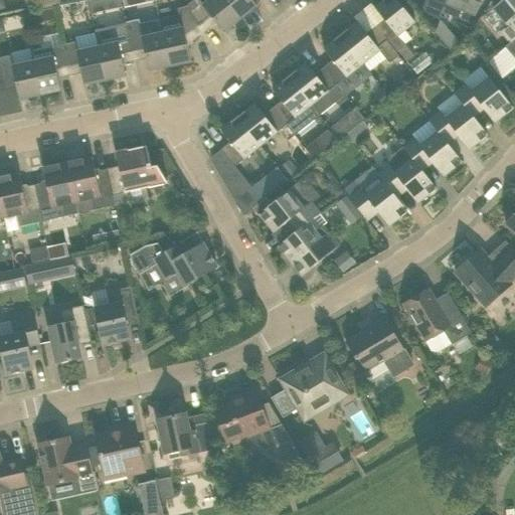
[(0,0),(0,11),(20,7),(18,0),(0,0)]
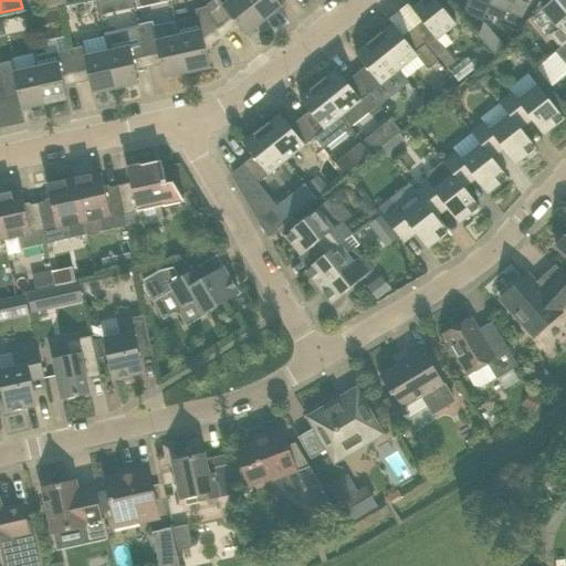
[(100,0),(106,31),(137,25),(132,0),(100,0)]
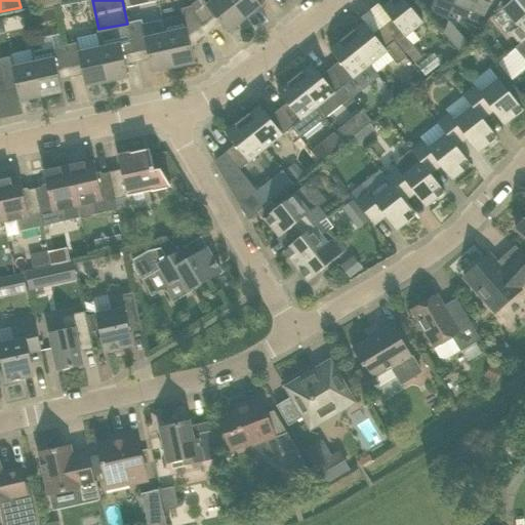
[(229,33),(246,19),(230,0),(213,0),(207,5),(203,0),(196,0),(191,4),(192,6),(206,35),(220,24),(229,33)]
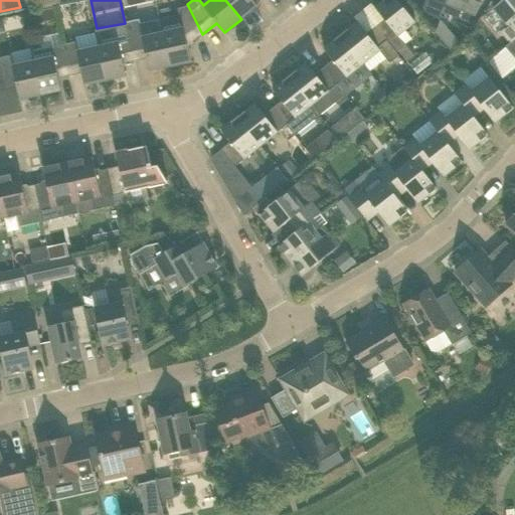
[(225,0),(241,19),(258,6),(252,0),(225,0)]
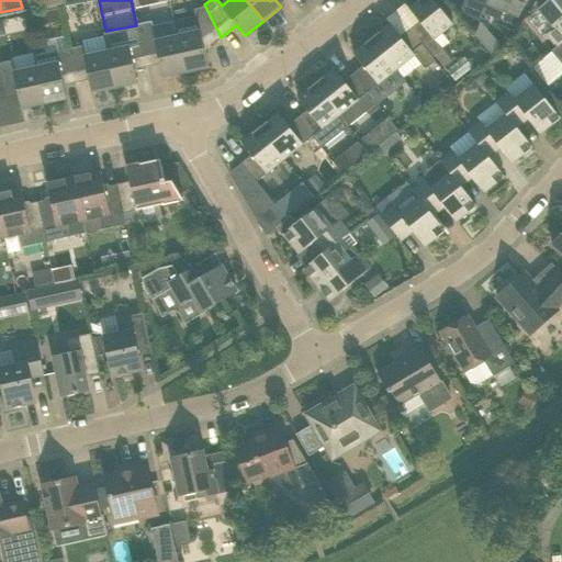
[(409,29),(433,57),(442,49),(435,40),(453,24),(433,0),(419,0),(409,9),(419,21),(409,29)]
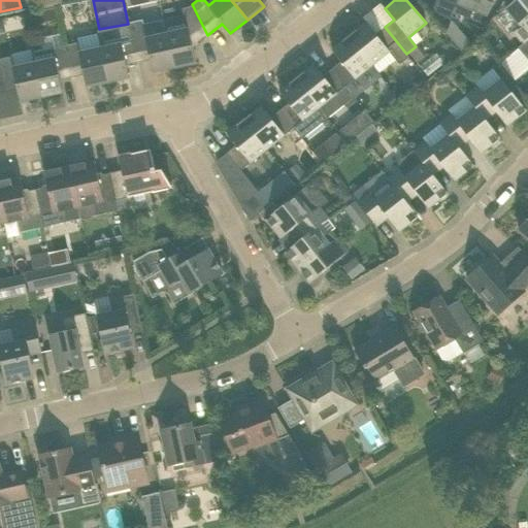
[(459,0),(459,1),(458,4),(487,17),(492,3),(494,4),(495,0),(459,0)]
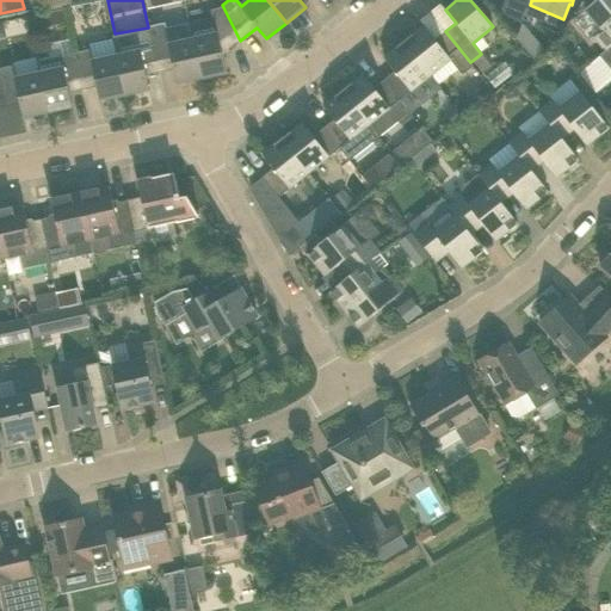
[(610,0),(594,0),(597,1),(586,10),(603,31),(594,37),(605,50),(610,45),(610,0)]
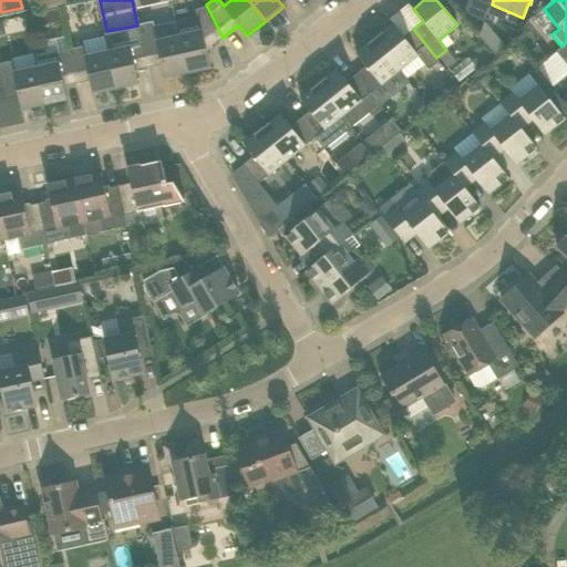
[(176,21),(179,35),(187,73),(210,68),(206,51),(223,38),(207,7),(195,9),(197,16),(176,21)]
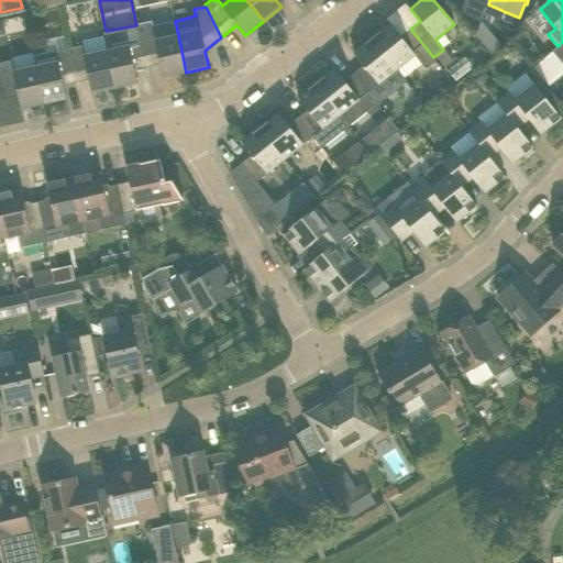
[(43,24),(41,13),(26,17),(29,28),(43,24)]
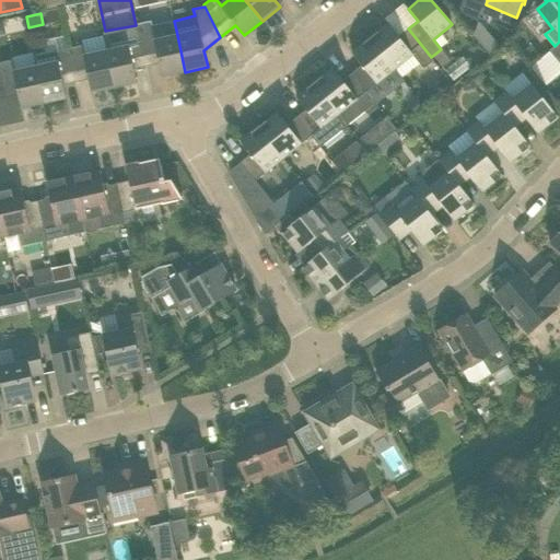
[(138,26),(147,67),(160,65),(163,78),(185,72),(177,35),(174,21),(152,25),(151,21),(137,24),(138,26)]
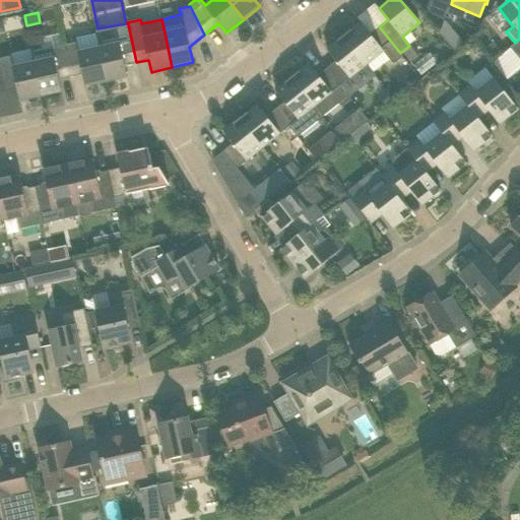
[(344,36),(367,64),(374,72),(390,59),(394,64),(403,57),(400,53),(379,26),(370,34),(361,22),(344,36)]
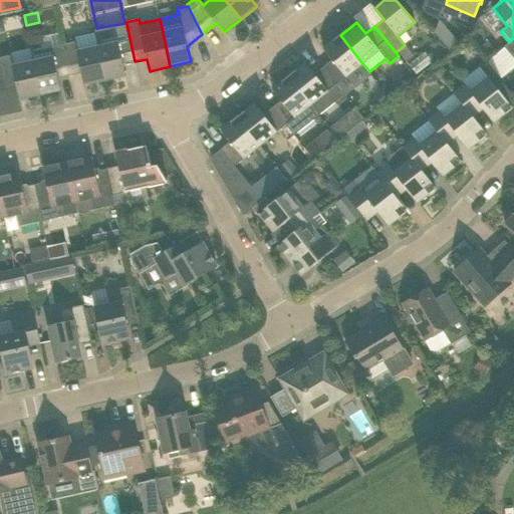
[(444,22),(434,27),(446,48),(456,43),(444,22)]
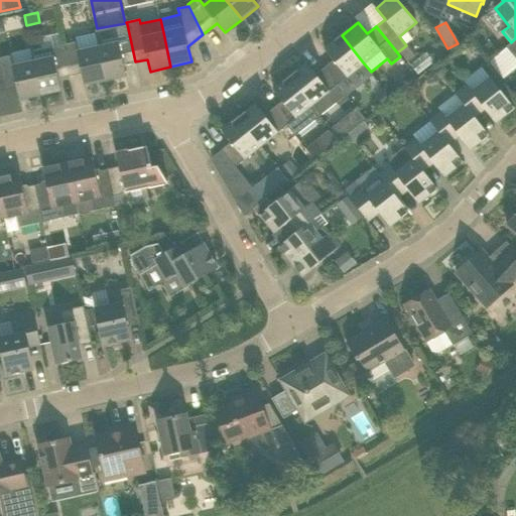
[(96,32),(98,46),(106,81),(127,77),(124,65),(135,61),(127,24),(96,32)]
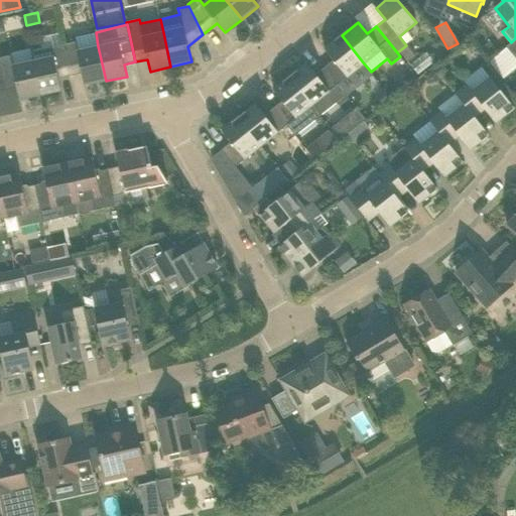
[(339,85),(364,63),(342,35),(325,48),(334,60),(325,68),(339,85)]
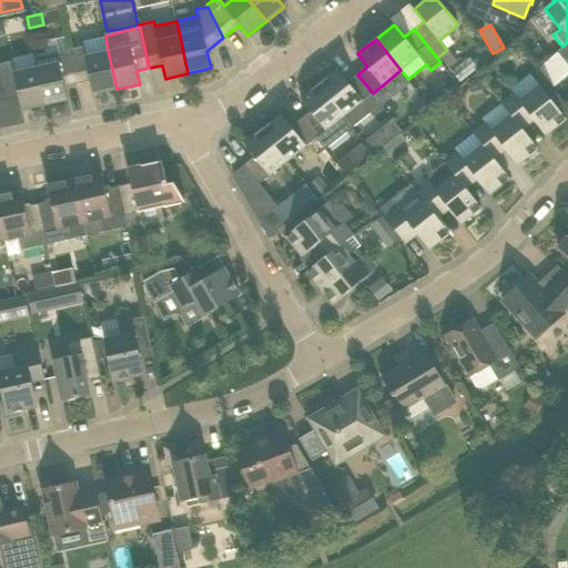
[(567,42),(563,47),(557,51),(567,63),(567,42)]
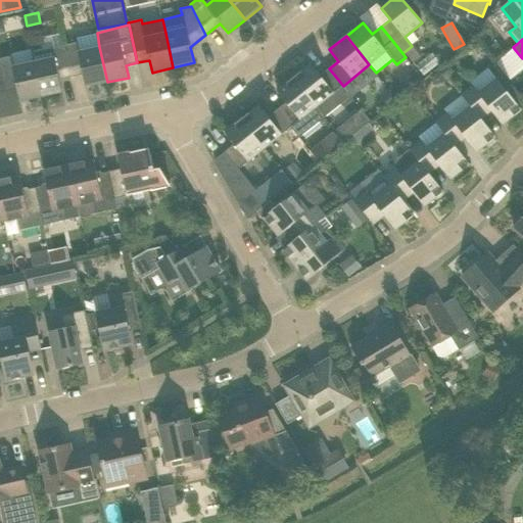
[(86,87),(107,82),(99,47),(80,51),(78,42),(64,45),(72,77),(84,75),(86,87)]
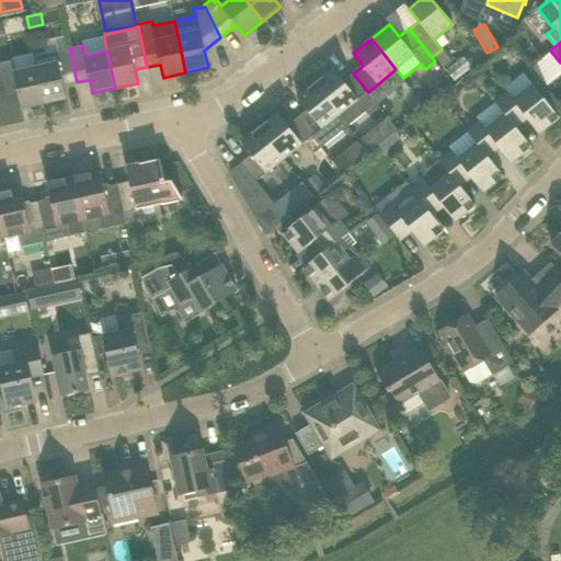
[(33,54),(36,66),(45,104),(67,99),(64,86),(77,82),(69,48),(55,49),(33,54)]
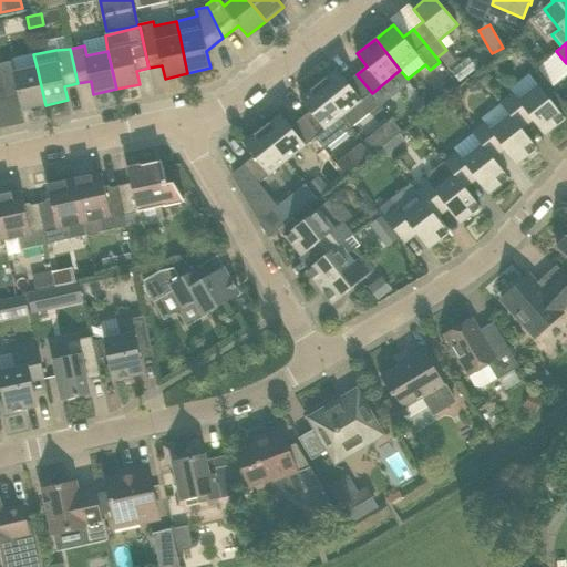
[(446,50),(439,58),(449,69),(456,63),(446,50)]
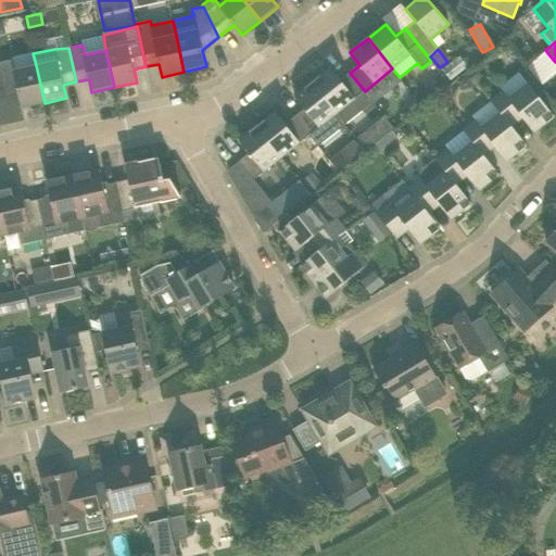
[(11,60),(0,62),(0,70),(7,98),(19,95),(22,108),(45,103),(36,65),(13,70),(11,60)]
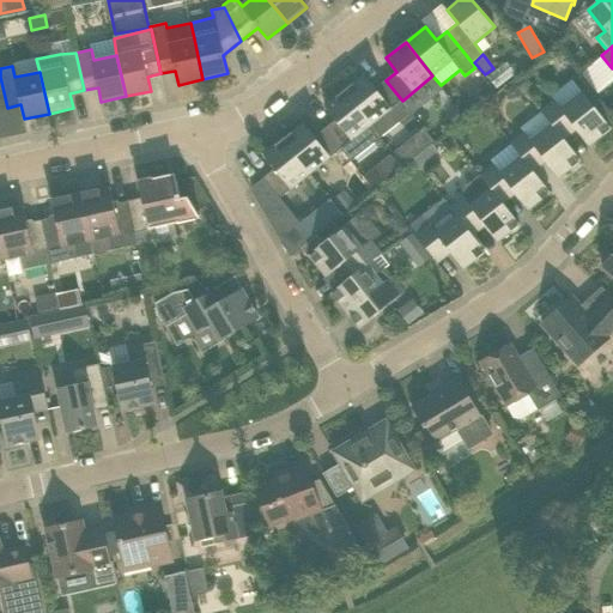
[(364,76),(345,91),(381,135),(411,111),(402,101),(386,80),(375,89),(364,76)]
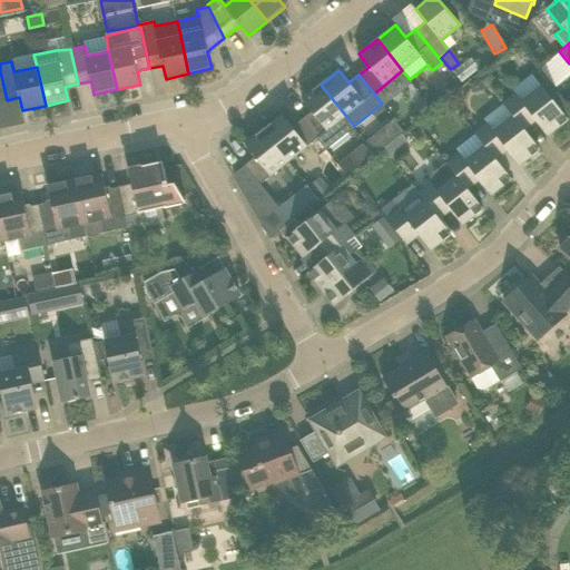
[(503,104),(513,116),(522,126),(533,117),(548,136),(567,118),(569,115),(569,107),(549,80),(522,101),(516,94),(503,104)]
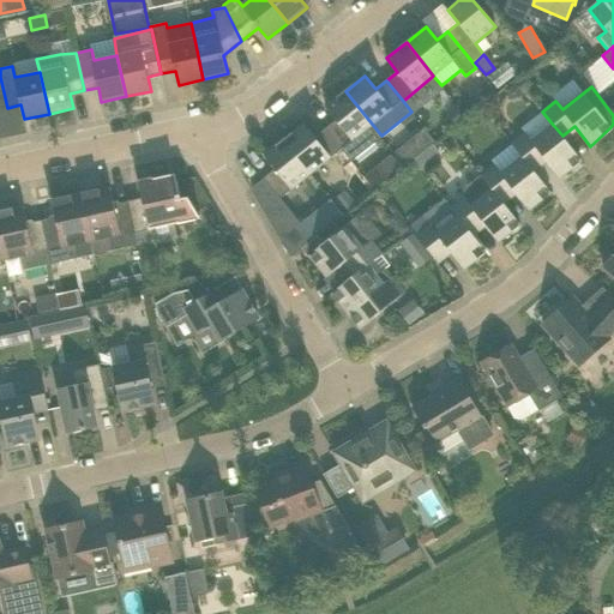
[(342,149),(351,161),(381,136),(345,91),(325,107),(336,120),(325,128),(342,149)]
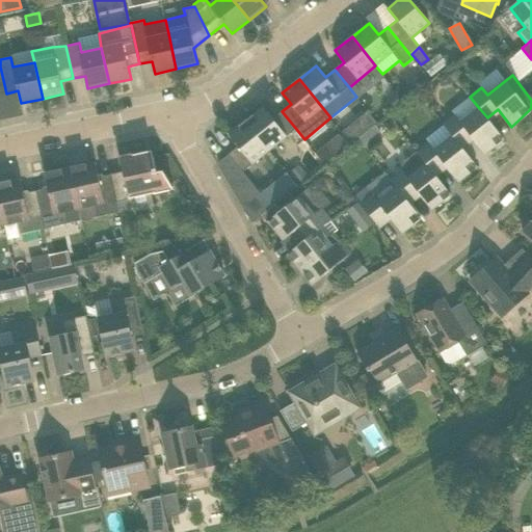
[(263,107),(246,121),(270,151),(296,129),(282,111),(272,120),(263,107)]
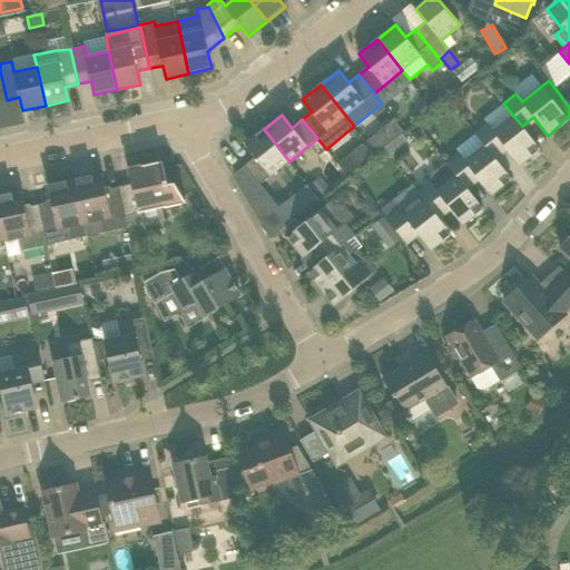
[(475,133),(485,146),(493,155),(505,146),(520,165),(540,149),(522,126),(513,116),(494,131),(488,124),(475,133)]
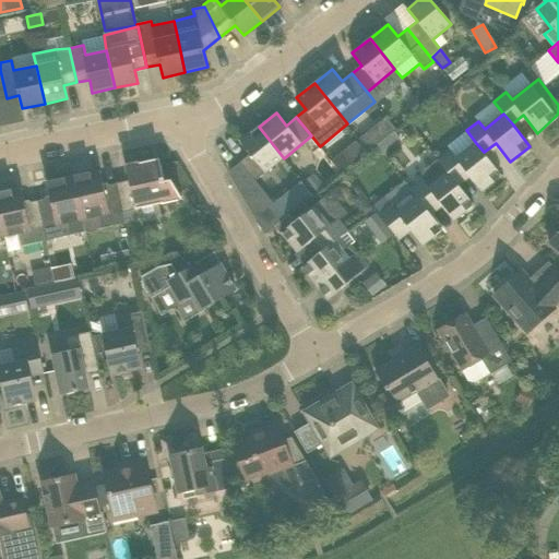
[(379,123),(389,134),(396,129),(387,117),(379,123)]
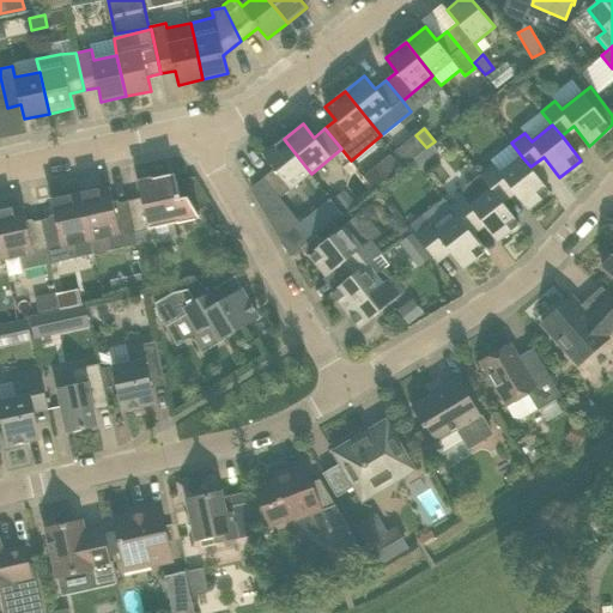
[(279,198),(311,174),(284,139),(263,156),(274,169),(263,177),(279,198)]
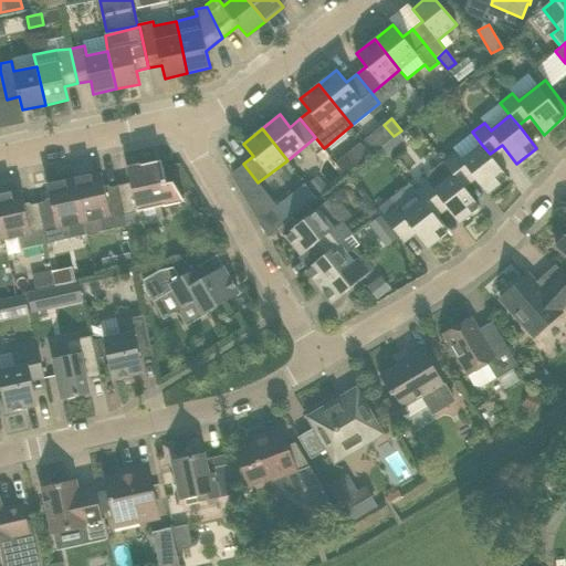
[(404,150),(394,137),(381,147),(392,160),(404,150)]
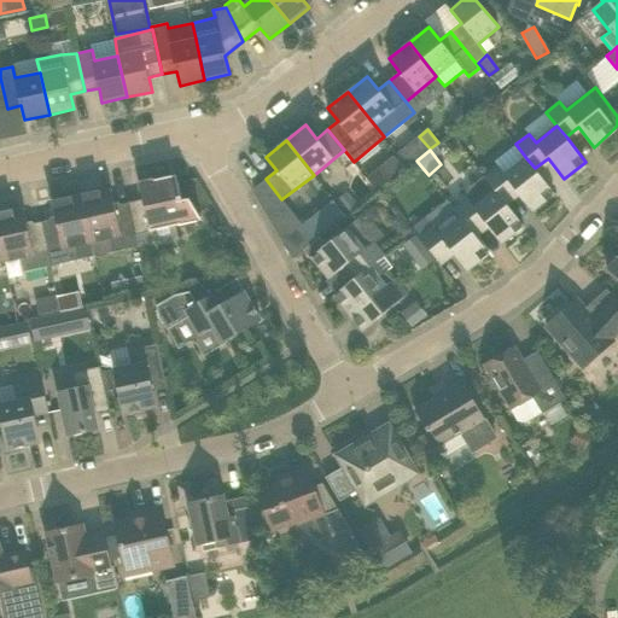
[(535,168),(526,158),(505,175),(499,165),(485,176),(503,200),(517,191),(532,211),(554,194),(535,168)]
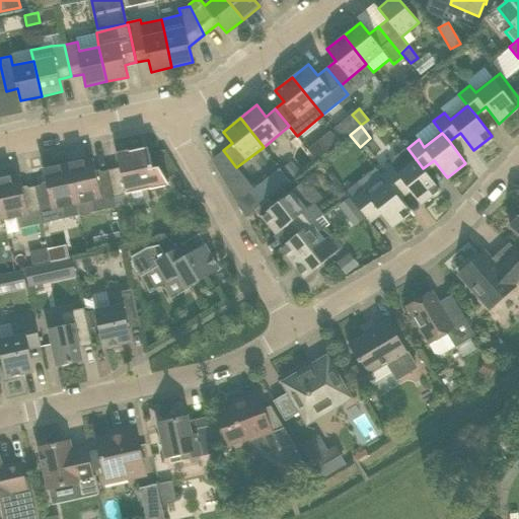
[(381,175),(387,182),(397,196),(409,188),(422,205),(440,191),(434,182),(423,168),(408,148),(392,159),(392,166),(381,175)]
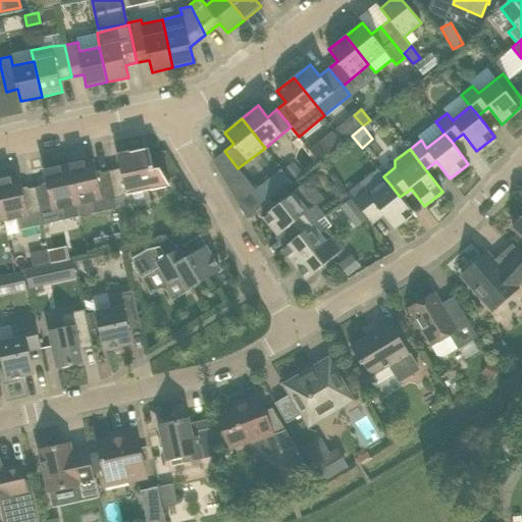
[(151,154),(142,155),(142,154),(141,153),(139,151),(137,151),(117,155),(121,171),(110,173),(109,171),(110,176),(117,208),(125,207),(128,202),(126,196),(170,185),(160,168),(154,169),(151,154)]
